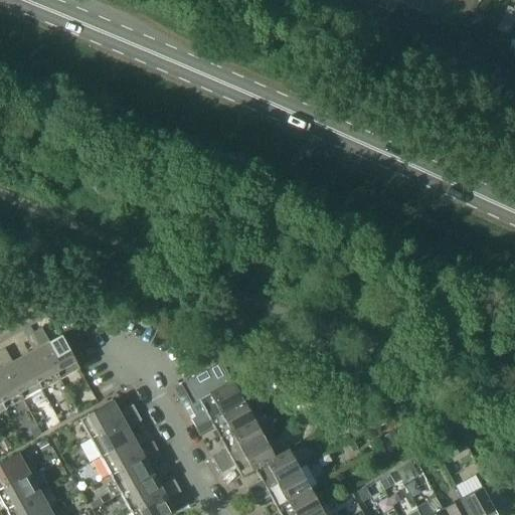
[(514,10),(506,7),(496,27),(507,33),(514,16),(514,10)]
